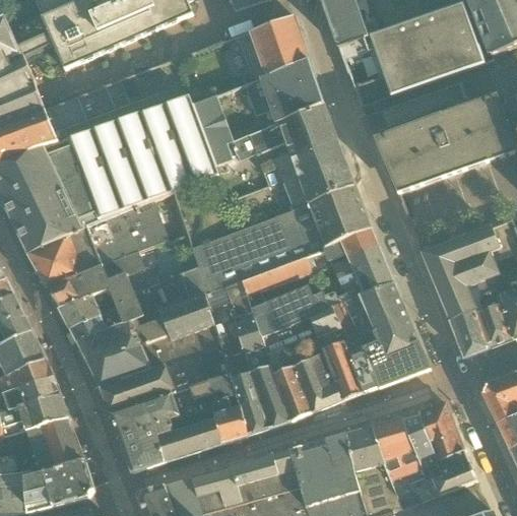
[(35,0),(42,15),(40,16),(47,33),(17,45),(22,57),(51,44),(55,52),(63,69),(66,68),(65,68),(191,13),(191,12),(187,3),(185,0),(35,0)]
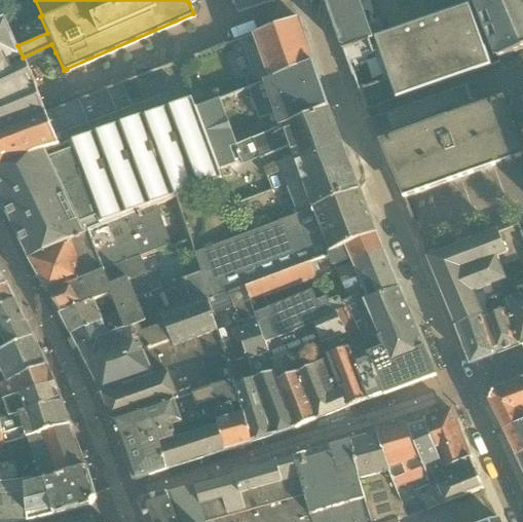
[(230,0),(230,1),(232,1),(235,9),(264,0),(230,0)]
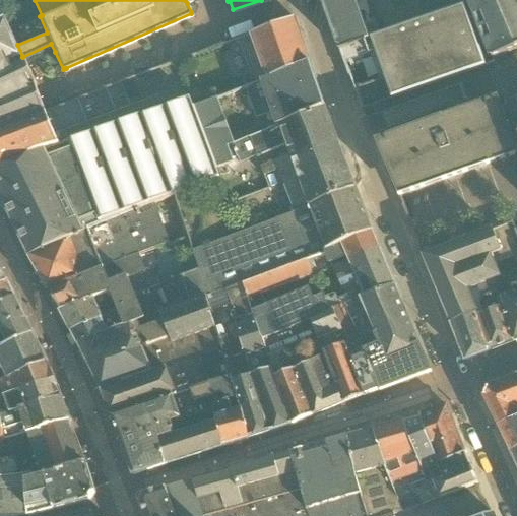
[(320,0),(337,47),(367,36),(353,0),(320,0)]
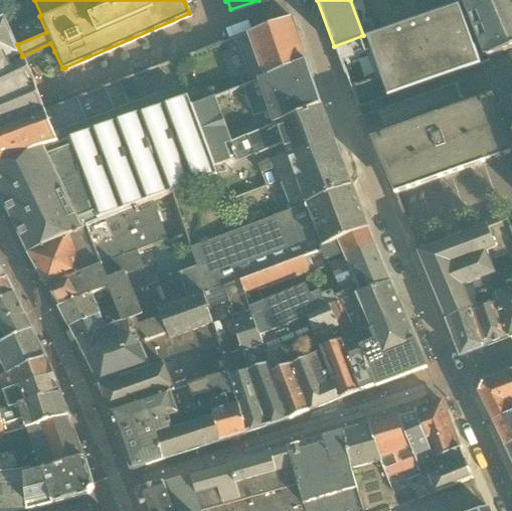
[(464,0),(468,10),(485,53),(511,43),(511,0),(464,0)]
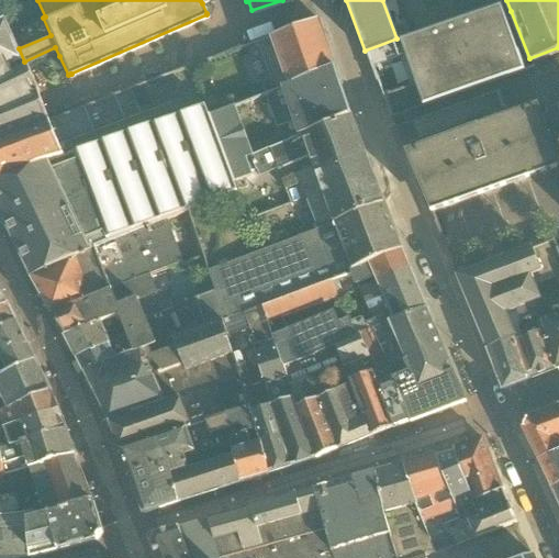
[(522,67),(503,13),(499,1),(399,36),(412,76),(386,85),(387,88),(379,91),(384,105),(388,113),(390,112),(391,113),(420,103),(421,103),(422,103),(522,67)]
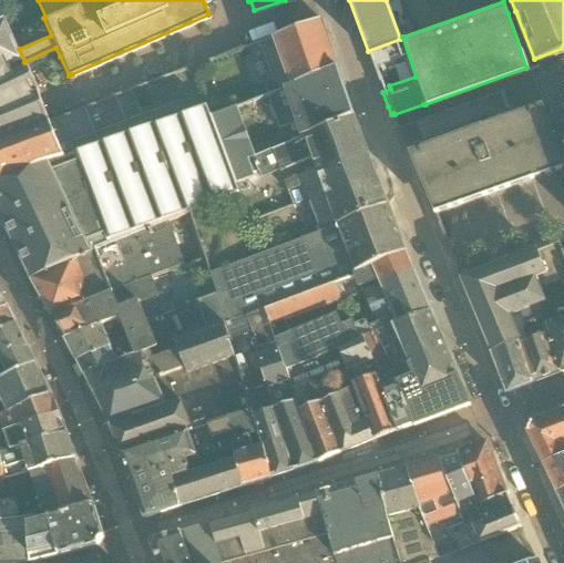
[(279,85),(335,64),(318,17),(258,40),(265,58),(267,57),(273,73),(270,74),(276,86),(279,85)]
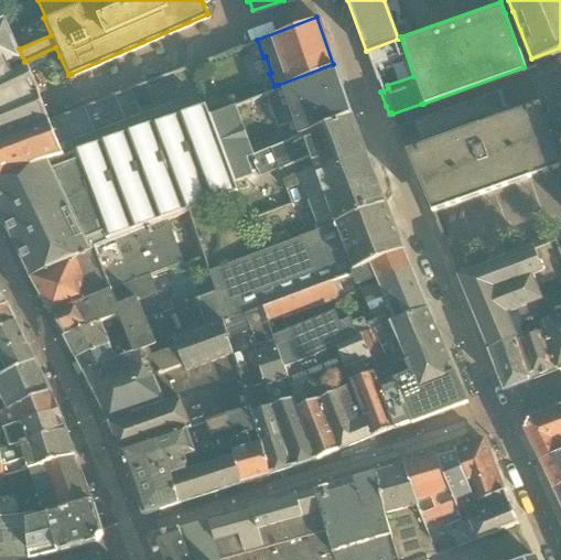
[(0,73),(24,62),(19,49),(6,18),(0,20),(0,73)]
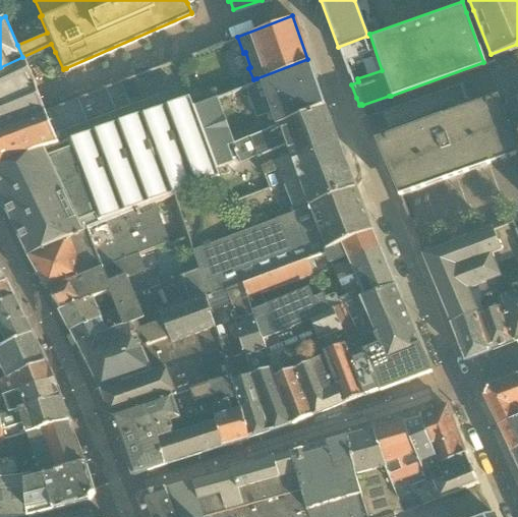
[(22,57),(0,67),(0,126),(43,108),(42,105),(41,104),(40,101),(37,92),(37,91),(34,82),(34,81),(35,81),(26,64),(22,57)]
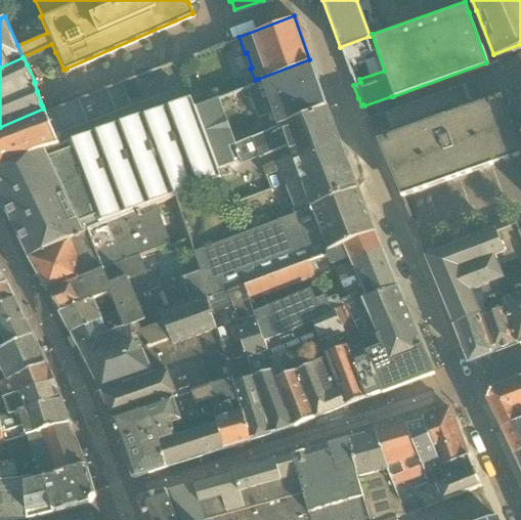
[(520,58),(462,81),(471,104),(449,113),(447,104),(433,110),(435,116),(423,120),(424,122),(378,138),(377,136),(375,136),(399,196),(402,195),(421,237),(520,199),(520,58)]
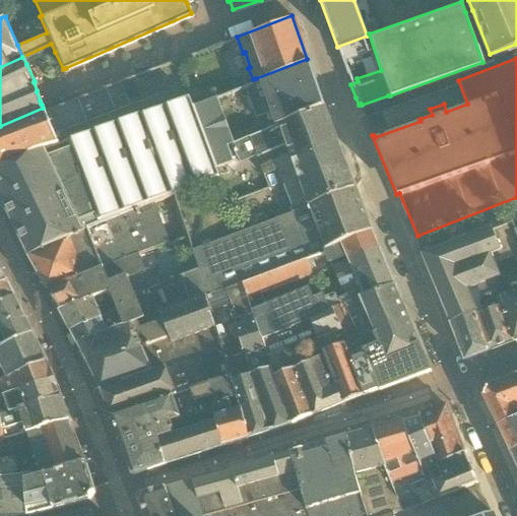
[(307,59),(256,78),(253,79),(244,83),(254,115),(270,110),(274,122),(275,122),(322,104),(307,59)]
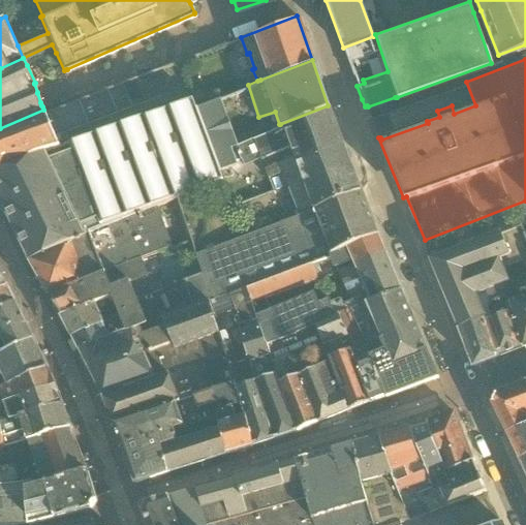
[(147,111),(157,106),(146,76),(135,81),(147,111)]
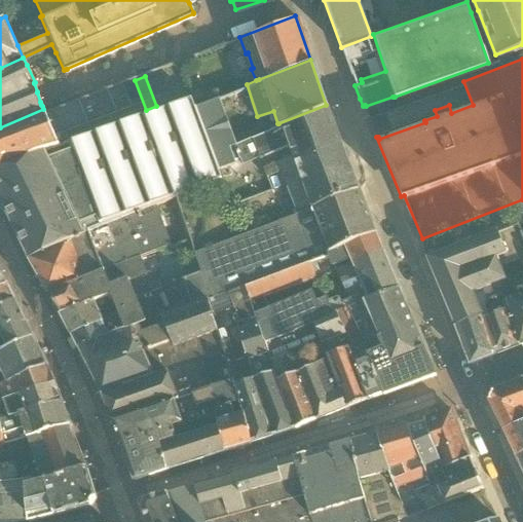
[(120,80),(70,100),(43,109),(0,127),(0,162),(34,149),(57,142),(82,134),(100,127),(111,122),(141,111),(134,96),(127,98),(120,80)]
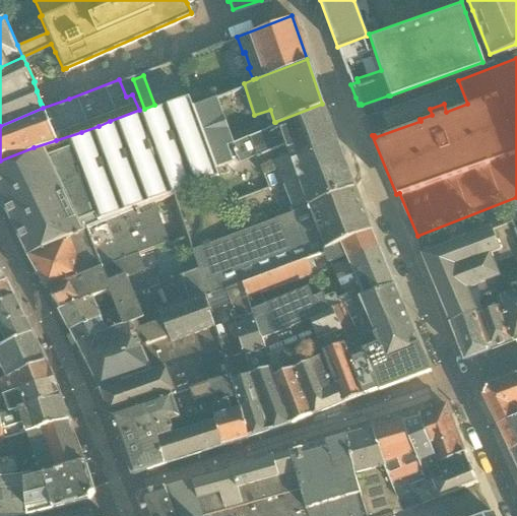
[(0,195),(4,204),(27,253),(53,242),(107,217),(152,199),(168,193),(218,174),(215,166),(192,103),(188,92),(154,105),(144,109),(139,110),(110,121),(99,126),(81,132),(56,140),(34,147),(0,160),(0,195)]
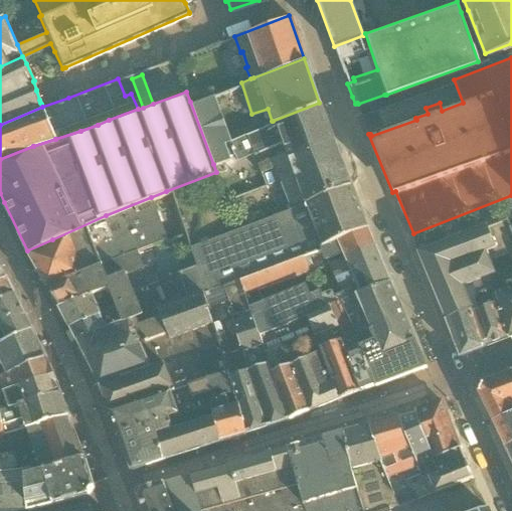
[(229,139),(213,93),(190,102),(213,164),(228,158),(222,142),(229,139)]
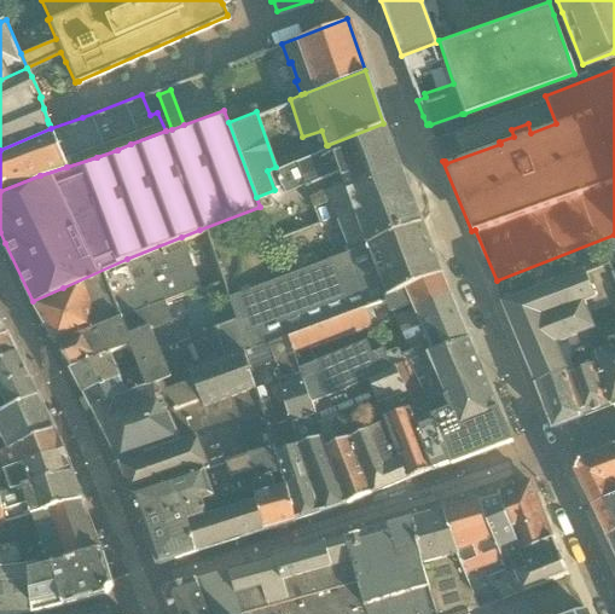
[(338,169),(343,180),(347,189),(400,168),(383,123),(328,145),(326,145),(294,160),(303,183),(338,169)]
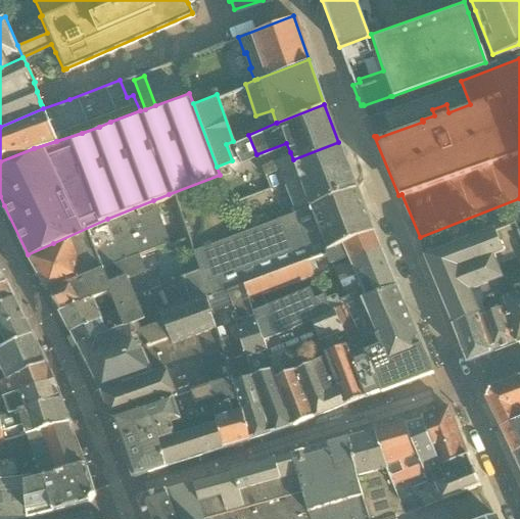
[(295,209),(356,186),(339,146),(338,142),(293,159),(290,152),(260,163),(263,174),(279,168),(284,181),(294,207),(295,209)]
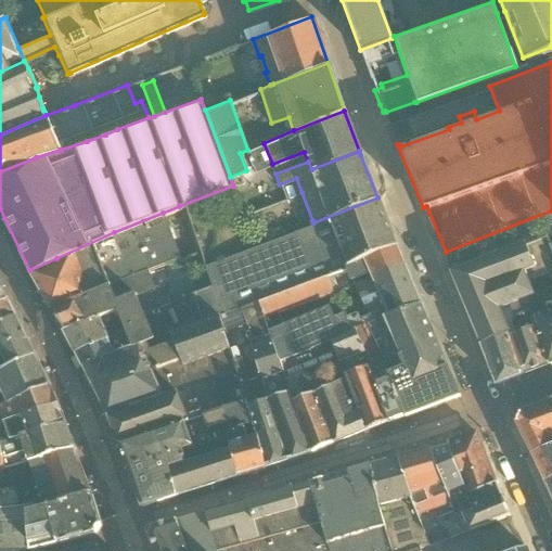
[(208,283),(209,284),(218,315),(217,315),(221,329),(244,321),(239,306),(257,299),(325,273),(345,266),(344,263),(370,252),(363,235),(388,226),(377,197),(313,222),(312,220),(202,263),(208,283)]
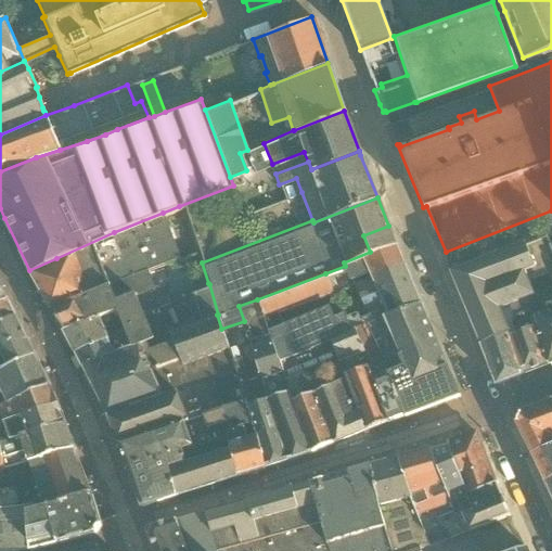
[(30,272),(49,306),(105,284),(145,269),(176,257),(177,258),(179,257),(178,256),(163,213),(114,232),(56,258),(29,270),(30,272)]
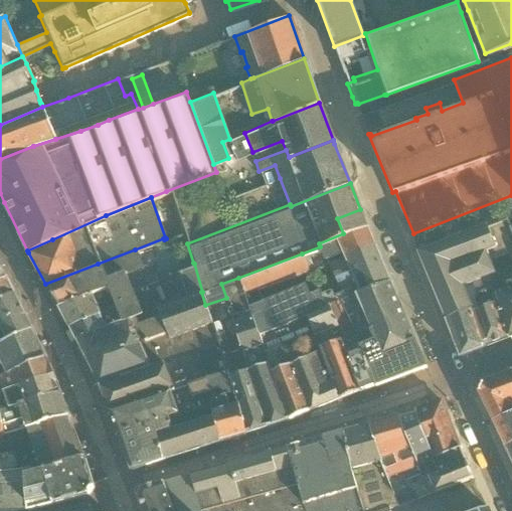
[(343,233),(366,224),(360,209),(337,218),(343,233)]
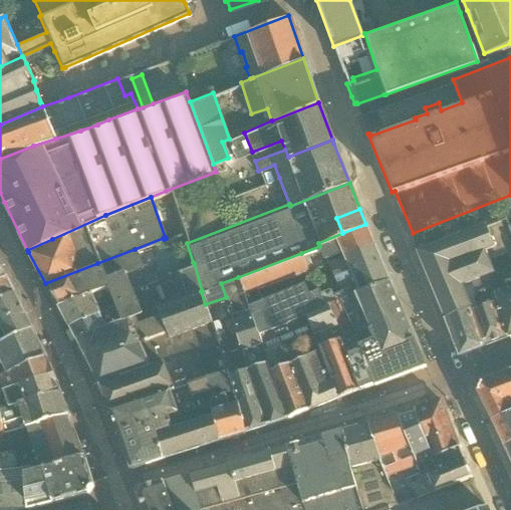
[(510,232),(505,216),(503,216),(503,217),(419,249),(419,247),(416,248),(443,314),(467,305),(459,283),(486,272),(493,270),(487,257),(505,250),(510,263),(510,262),(510,232)]
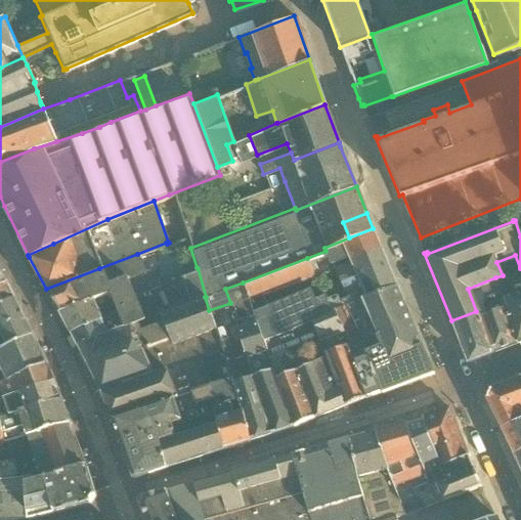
[(324,248),(326,251),(330,261),(347,253),(349,258),(380,246),(373,228),(349,237),(324,248)]
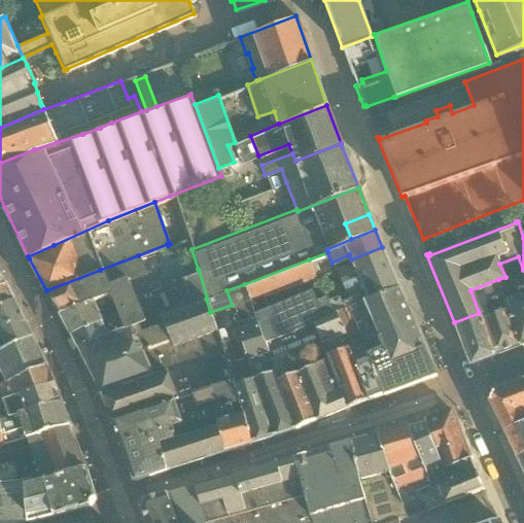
[(367,298),(397,286),(382,247),(351,259),(334,267),(346,298),(363,290),(367,298)]
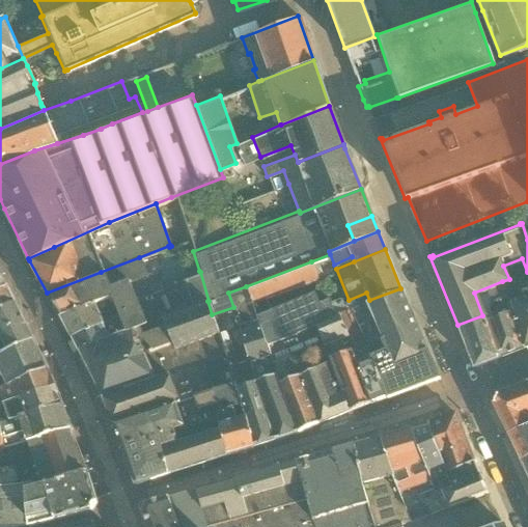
[(145,273),(139,257),(101,272),(47,293),(59,313),(94,300),(95,301),(110,295),(111,298),(131,290),(134,299),(160,288),(160,287),(155,275),(148,272),(145,273)]
